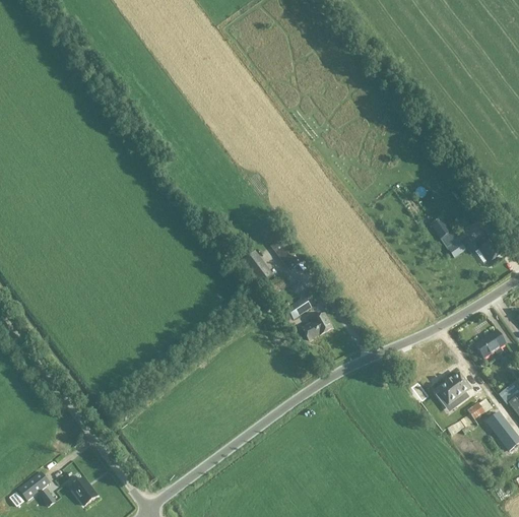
[(484,216),(477,206),(470,211),(477,221),(484,216)]
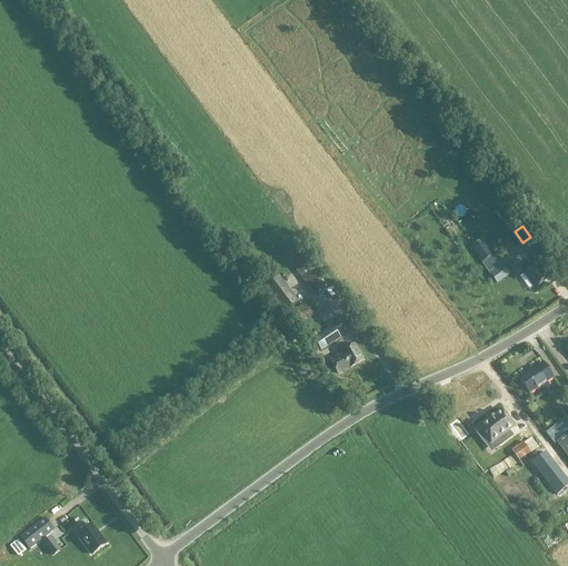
[(468,239),(479,258),(491,251),(480,232),(468,239)]
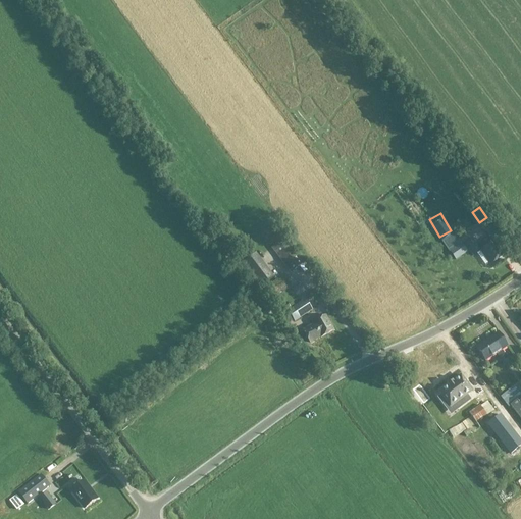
[(468,248),(456,229),(443,239),(455,257),(468,248)]
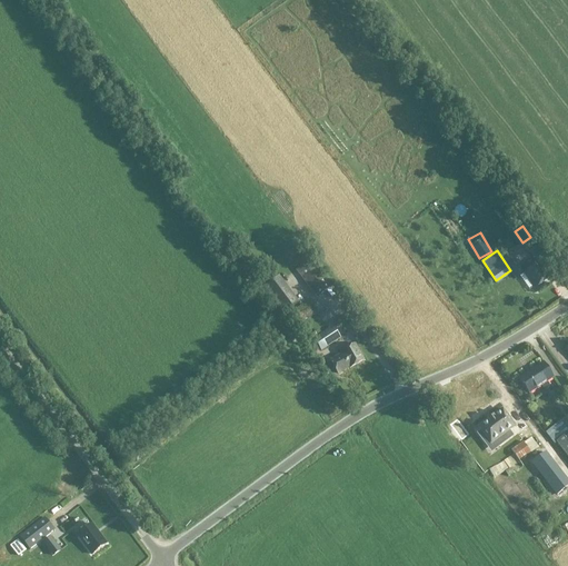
[(534,286),(547,276),(542,269),(537,261),(522,271),(528,277),(534,286)]
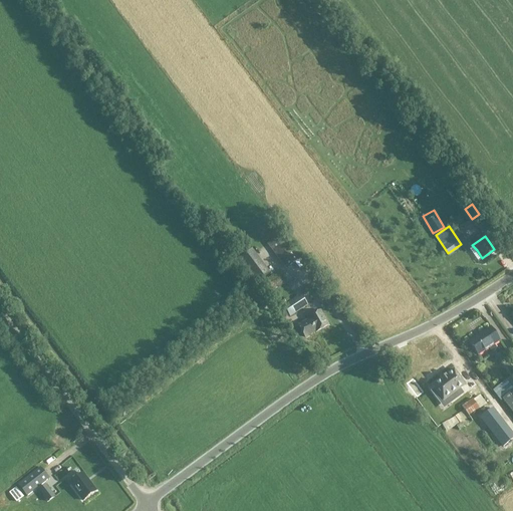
[(238,258),(256,282),(269,273),(251,248),(238,258)]
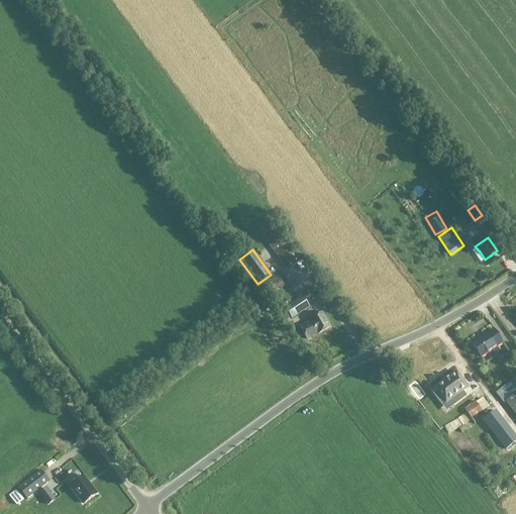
[(272,292),(287,282),(280,272),(265,282),(272,292)]
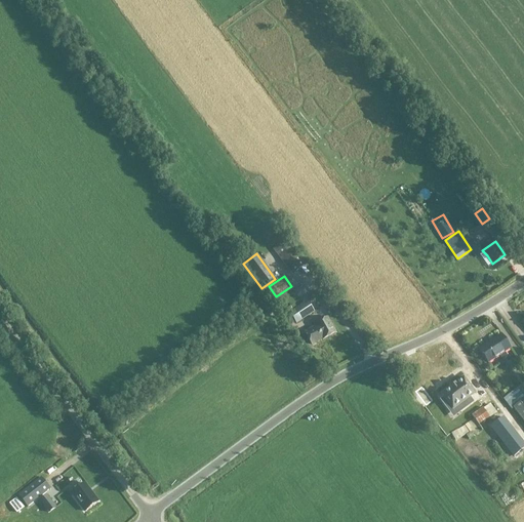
[(315,288),(307,293),(311,299),(319,293),(315,288)]
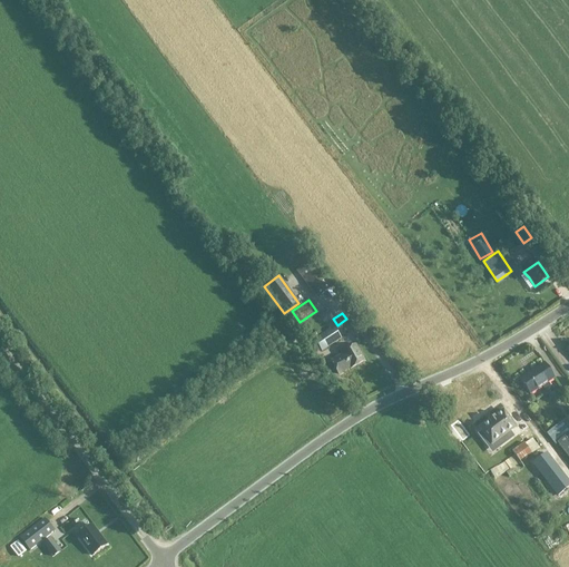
[(333,324),(313,336),(321,349),(340,336),(333,324)]
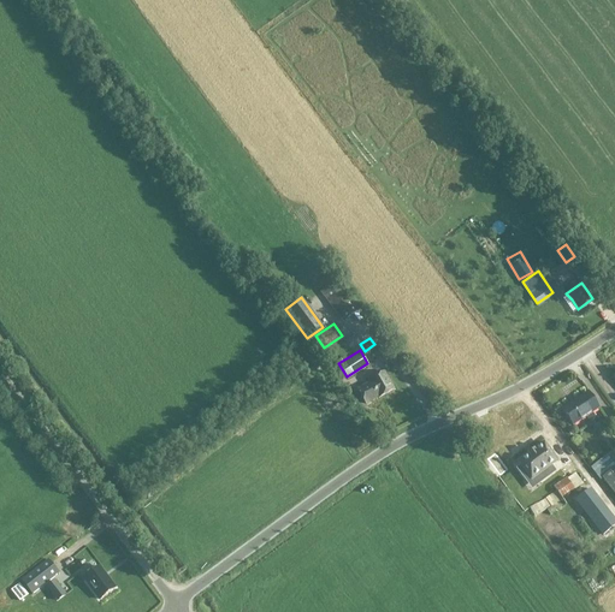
[(383,369),(367,378),(370,380),(356,387),(365,402),(377,394),(378,396),(392,387),(383,369)]
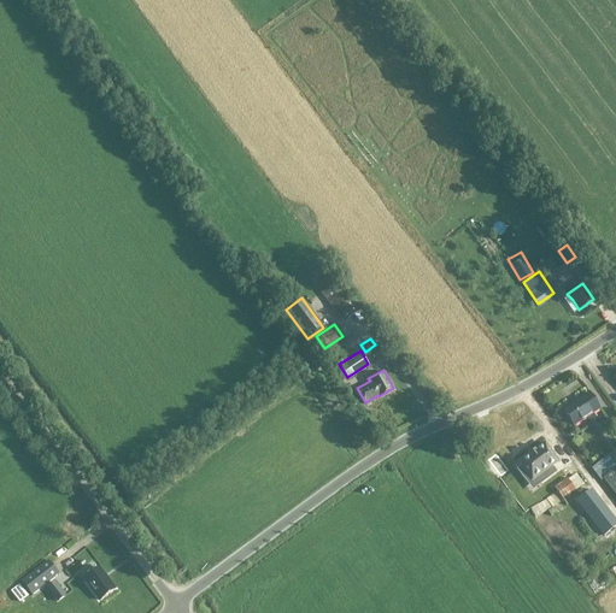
[(596,416),(592,410),(598,406),(588,390),(563,407),(573,423),(586,414),(590,420),(596,416)]
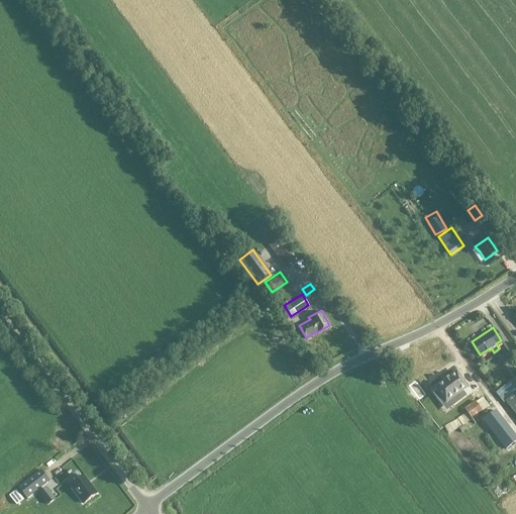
[(463,395),(460,390),(460,389),(467,385),(455,370),(434,386),(436,389),(433,392),(439,400),(442,398),(445,401),(449,398),(453,403),(463,395)]
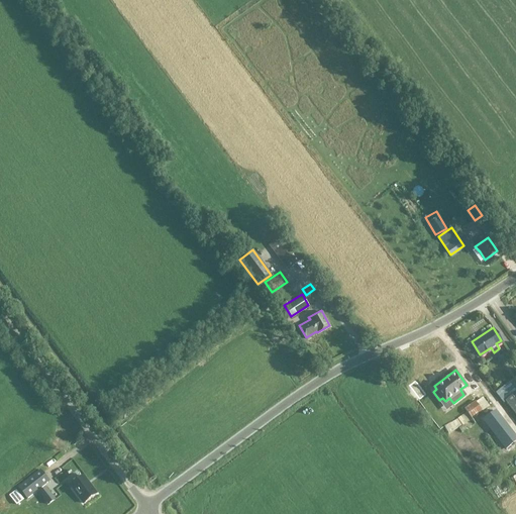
[(408,382),(418,396),(424,391),(414,378),(408,382)]
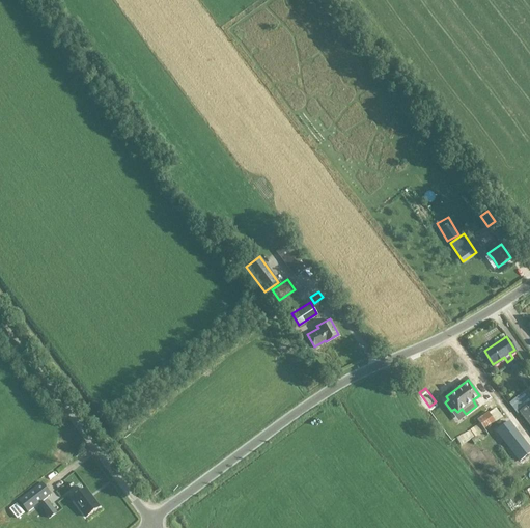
[(26,390),(20,395),(28,405),(33,399),(26,390)]
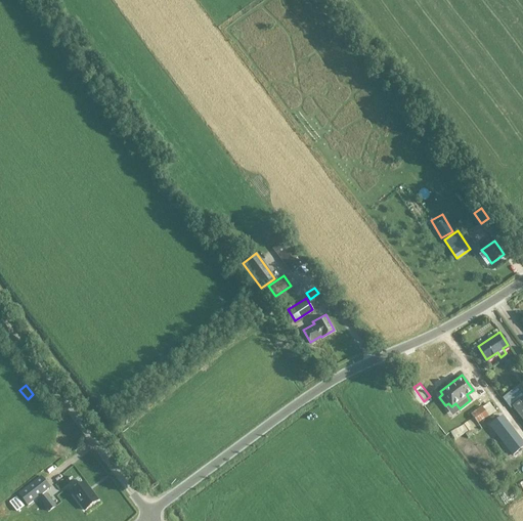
[(505,394),(522,418),(522,395),(515,386),(505,394)]
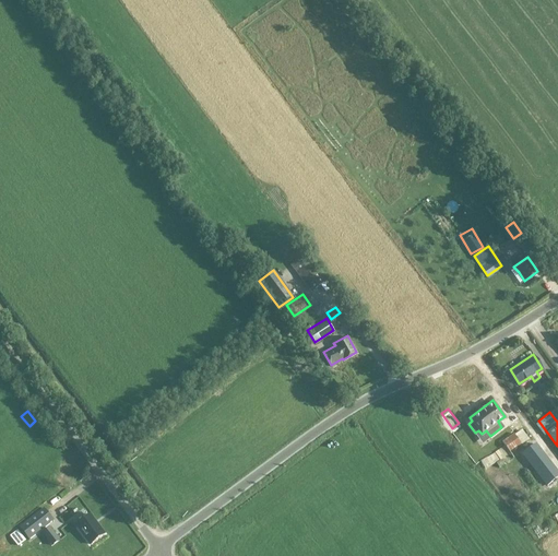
[(522,425),(514,429),(525,450),(531,447),(527,441),(530,440),(522,425)]
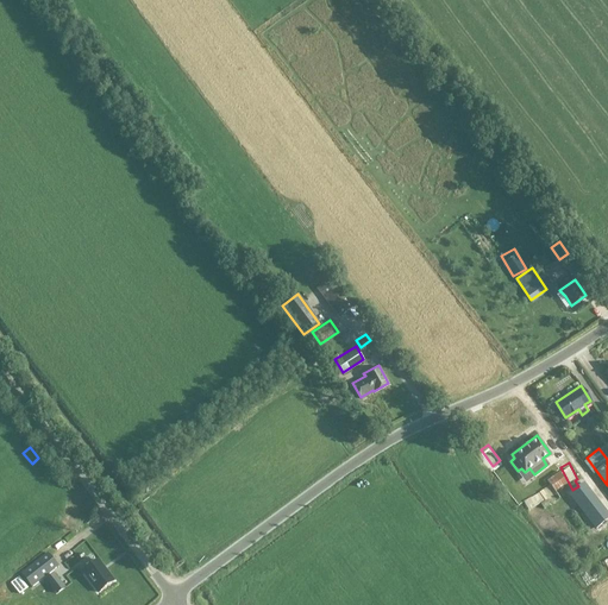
[(546,473),(555,493),(568,489),(561,467),(546,473)]
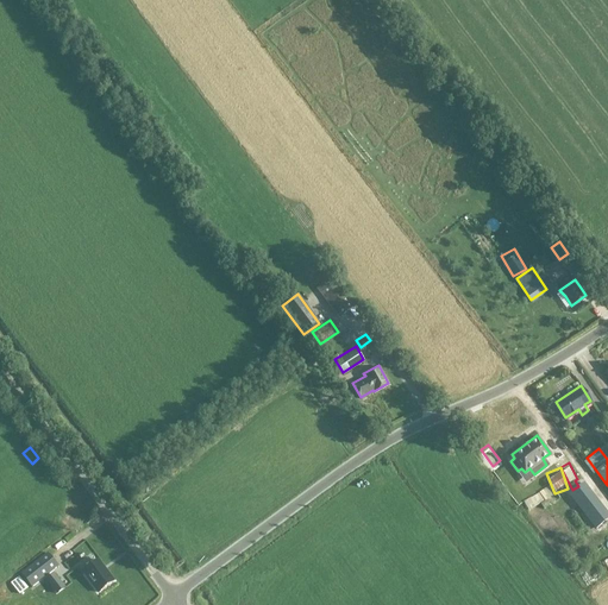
[(515,499),(528,498),(528,500),(543,499),(539,479),(513,484),(515,499)]
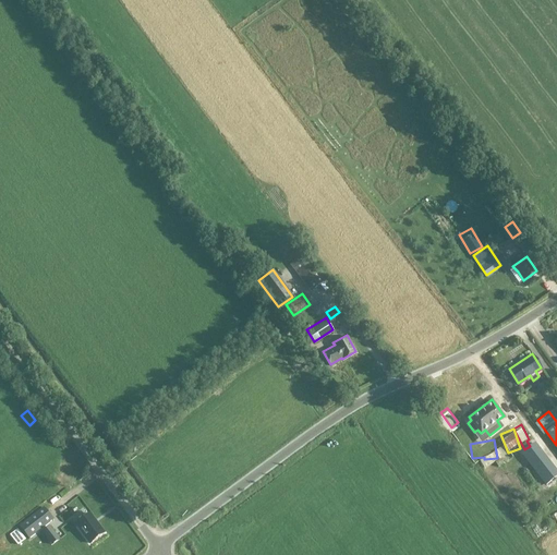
[(556,477),(556,468),(537,443),(525,453),(548,484),(556,477)]
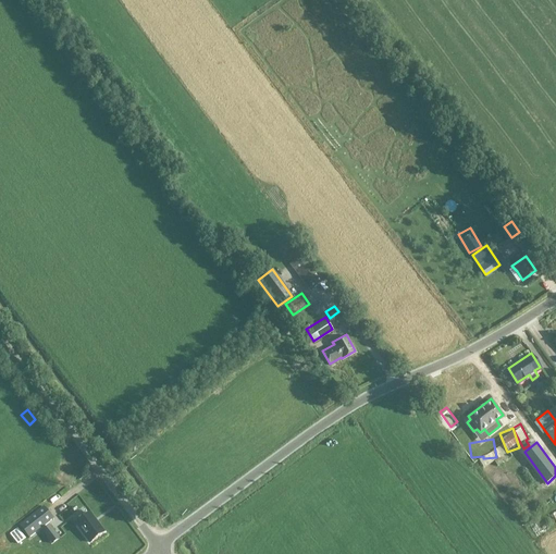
[(28,536),(52,516),(42,504),(19,522),(28,536)]
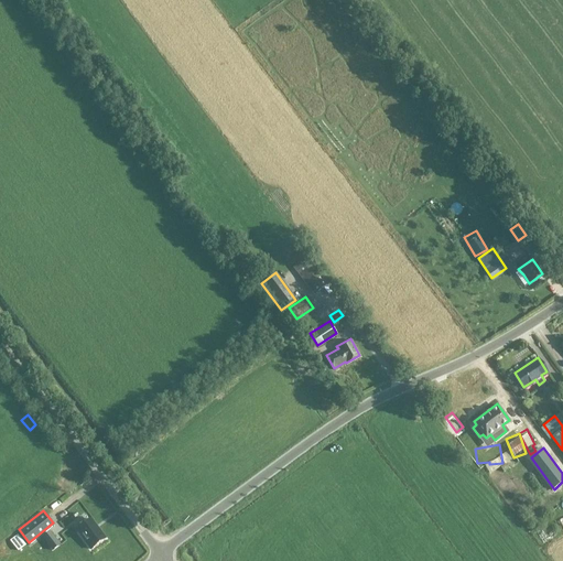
[(105,537),(90,517),(76,528),(90,547),(105,537)]
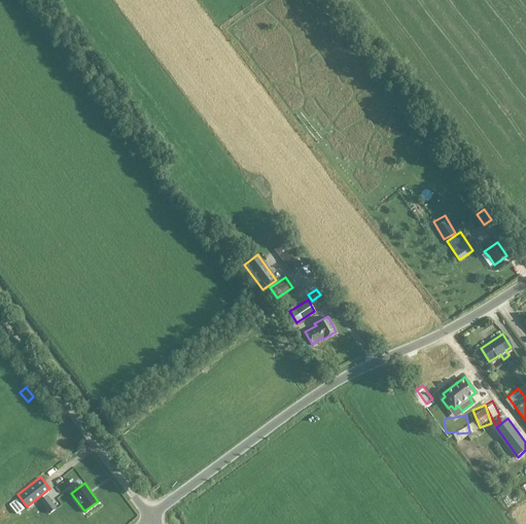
[(44,507),(50,501),(46,495),(39,500),(44,507)]
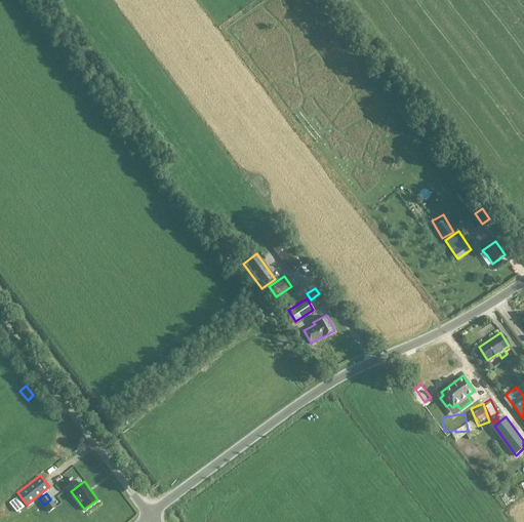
[(48,521),(64,521),(55,509),(44,516),(48,521)]
